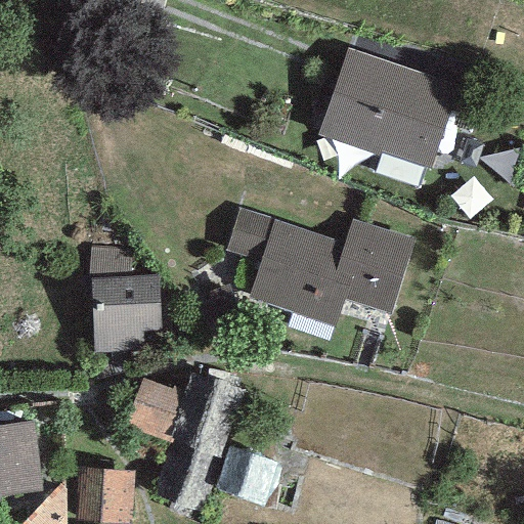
[(456,83),(345,49),(317,135),(434,170),(456,83)]
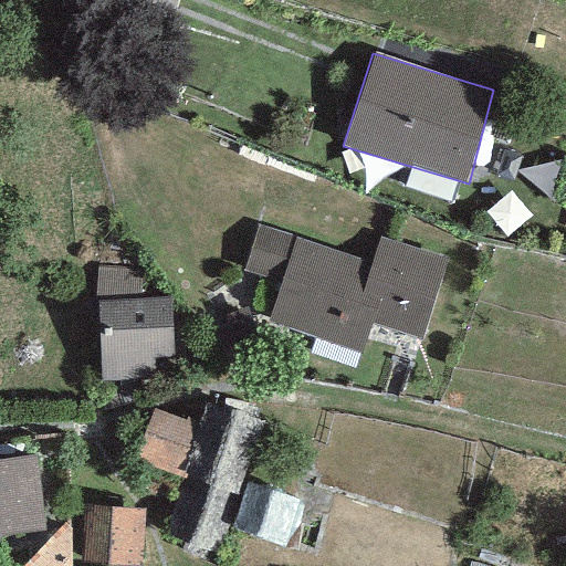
[(371,264),(260,227),(245,270),(280,282),(266,324),(359,355),(370,323),(421,339),(448,259),(380,237),(371,264)]
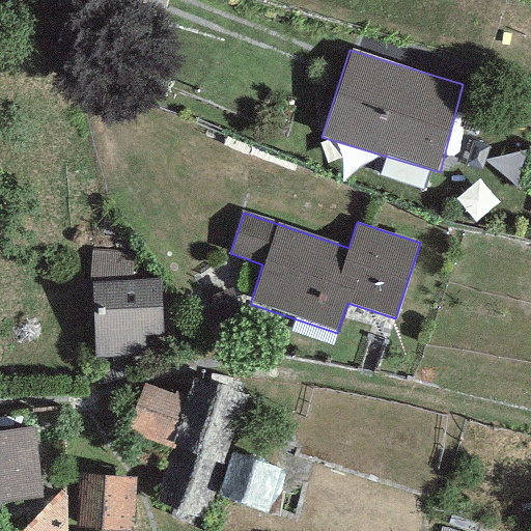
[(135,253),(92,253),(95,356),(147,354),(147,337),(161,335),(162,282),(134,281),(135,253)]
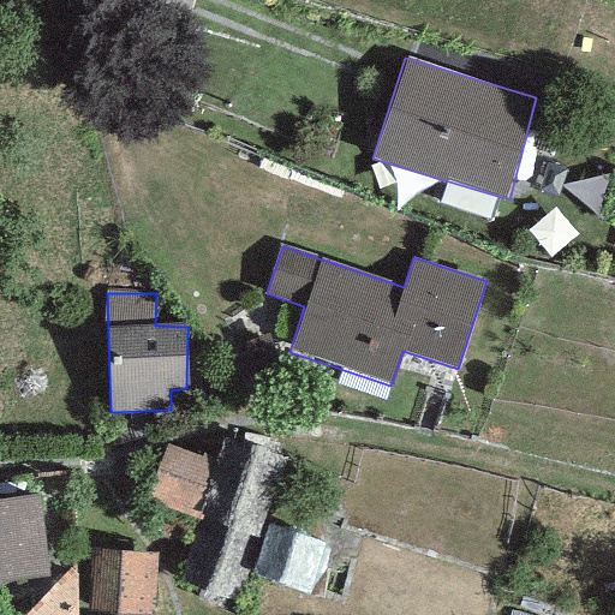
[(227,440),(221,461),(199,519),(177,586),(238,608),(250,573),(264,525),(286,460),(227,440)]
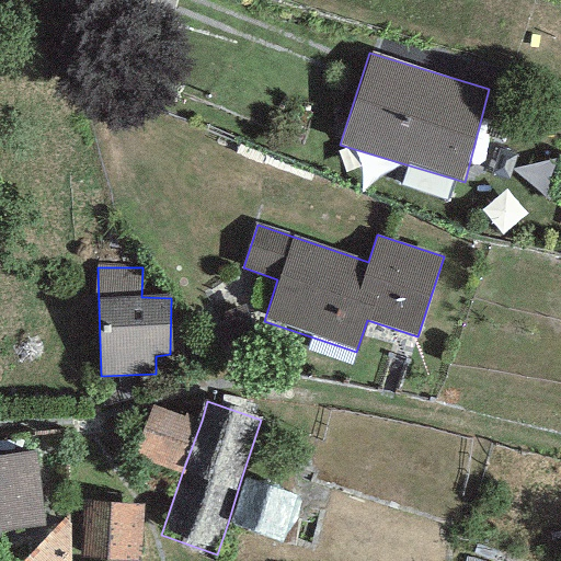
[(202,421),(153,407),(137,454),(182,473),(202,421)]
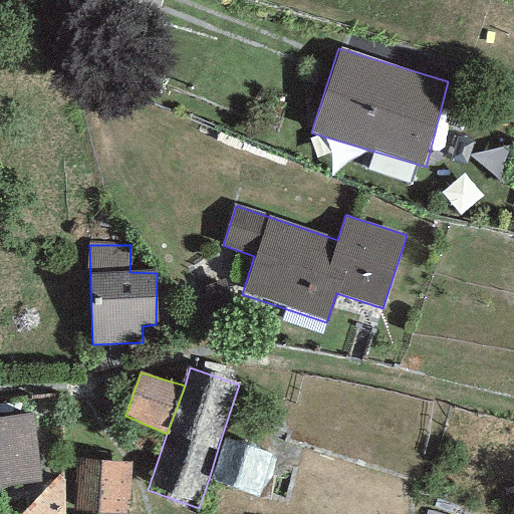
[(32,415),(0,418),(0,485),(41,482),(32,415)]
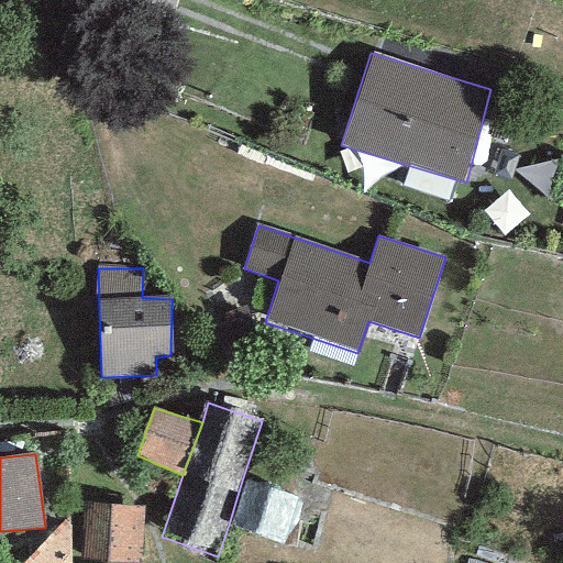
[(306,504),(242,481),(229,525),(293,547),(306,504)]
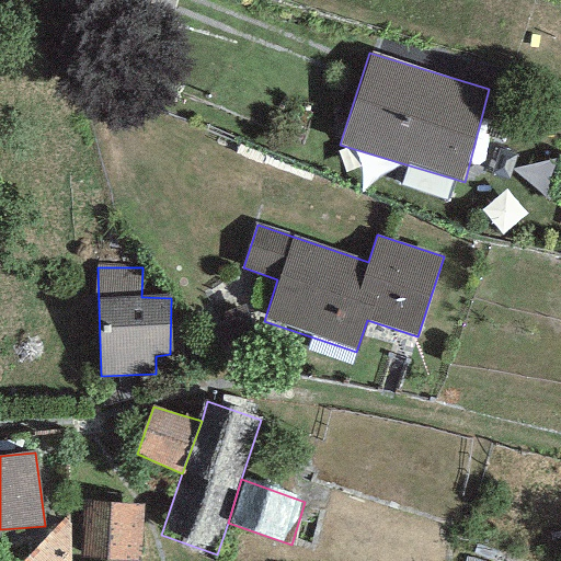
[(139,560),(144,516),(92,512),(88,558),(122,560),(139,560)]
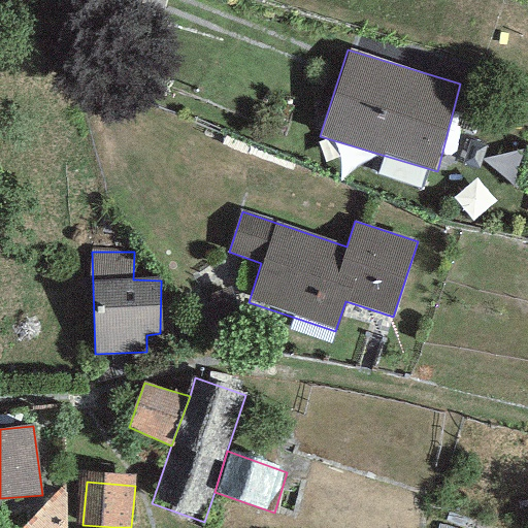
All buildings are outlined.
